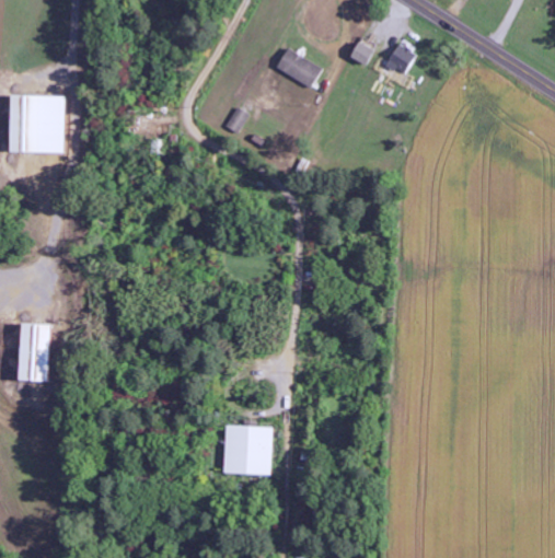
[(365,64),(374,43),(359,36),(349,57),(365,64)]
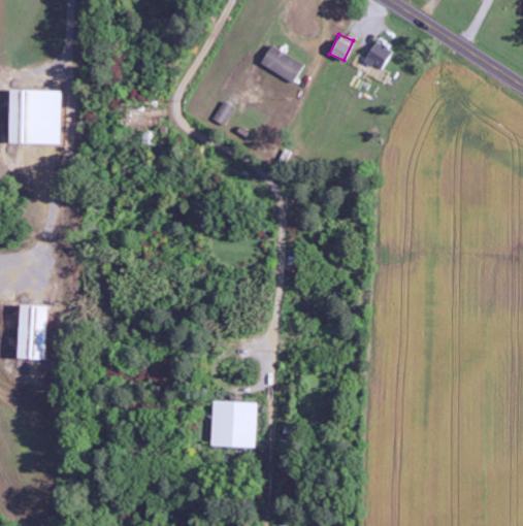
[(392,52),(373,40),(363,58),(359,56),(354,65),(376,78),(392,52)]
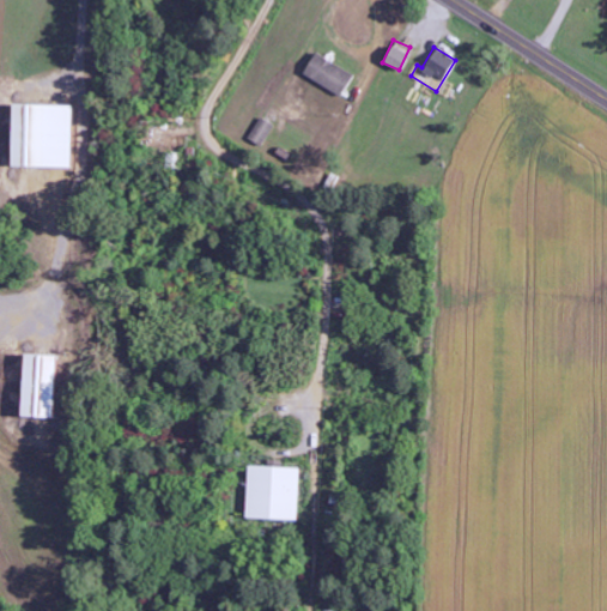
[(350,71),(310,53),(301,76),(339,94),(350,71)]
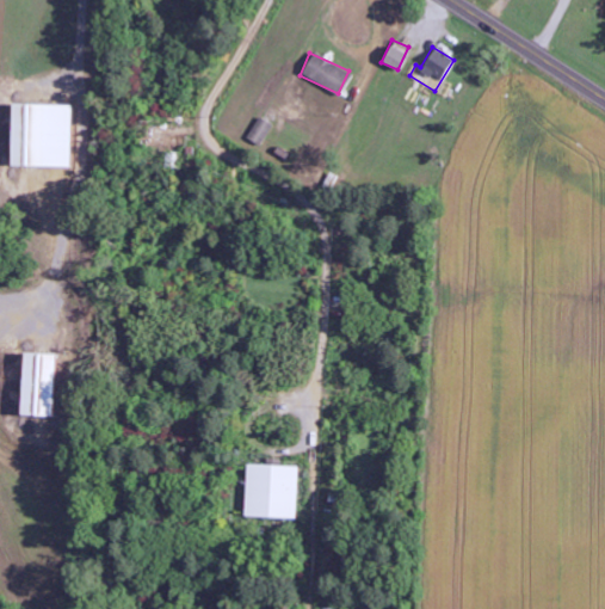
[(10,165),(68,166),(69,104),(11,103),(10,165)]
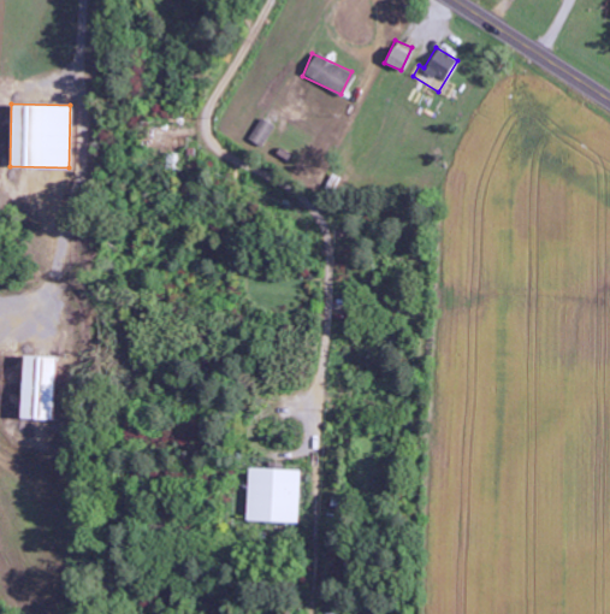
[(246,139),(259,146),(271,125),(258,117),(246,139)]
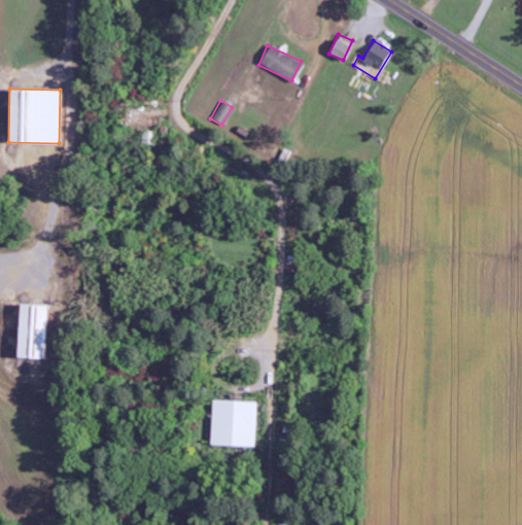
[(16,357),(44,358),(46,305),(19,304),(16,357)]
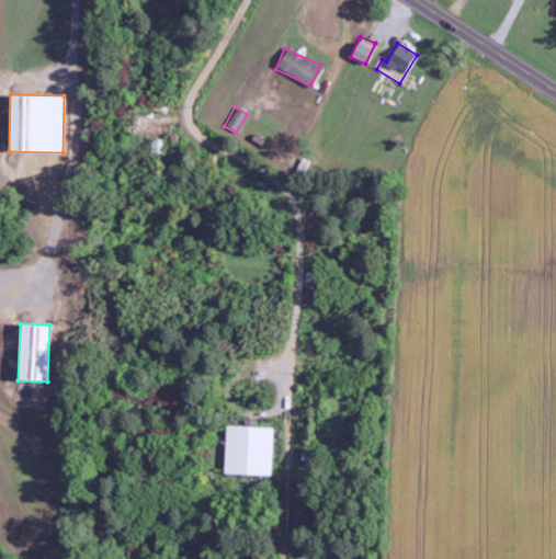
[(271,475),(272,426),(225,425),(224,474),(271,475)]
